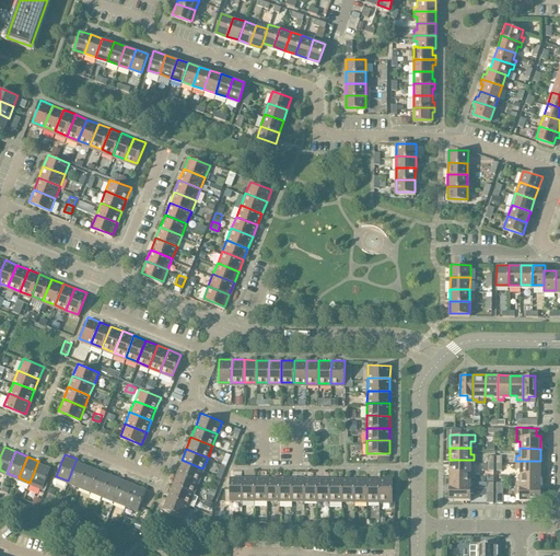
[(79,485),(88,464),(77,459),(68,481),(79,485)]
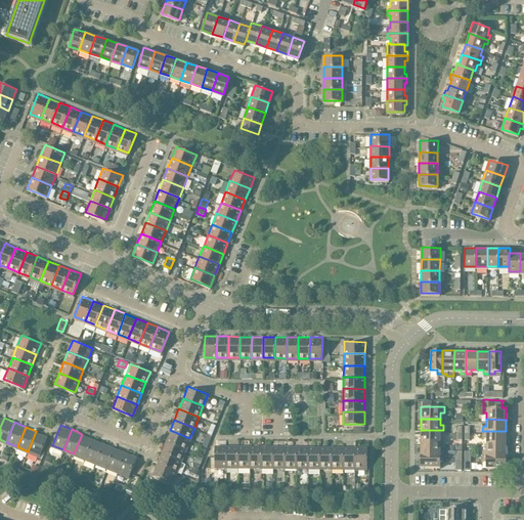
[(185,449),(189,438),(170,430),(166,441),(185,449)]
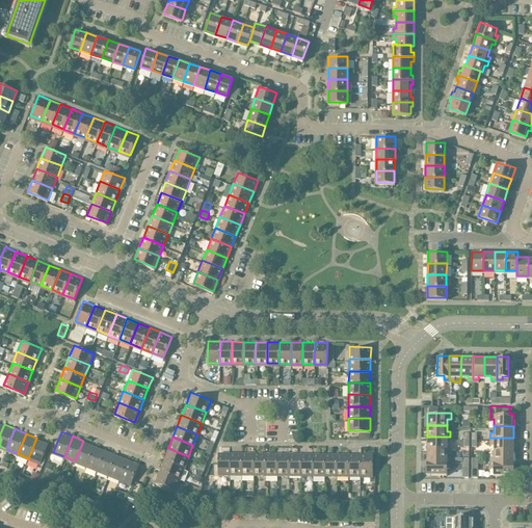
[(447,449),(447,443),(450,443),(450,437),(427,437),(427,449),(447,449)]
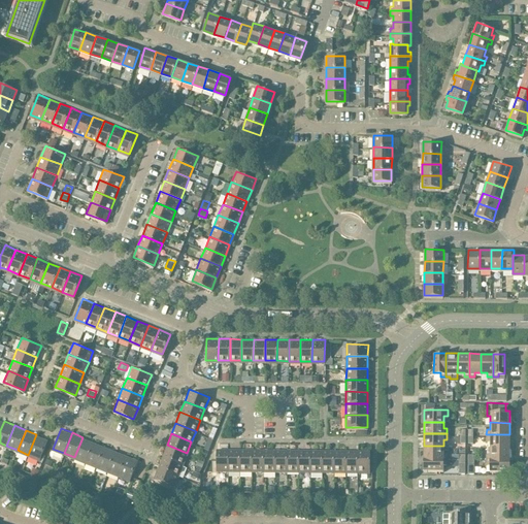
[(40,459),(47,438),(36,434),(28,455),(40,459)]
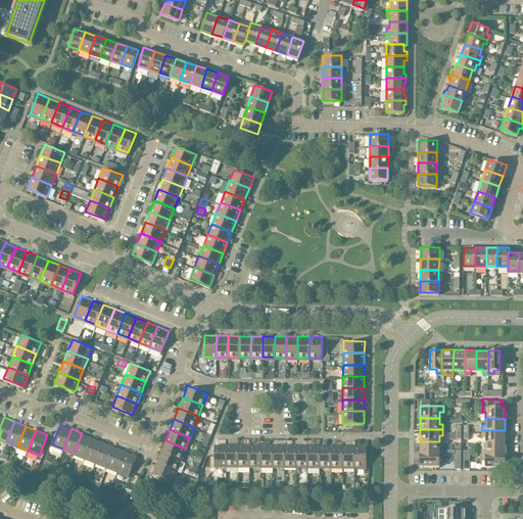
[(505,441),(505,430),(481,430),(481,435),(485,435),(485,441),(505,441)]
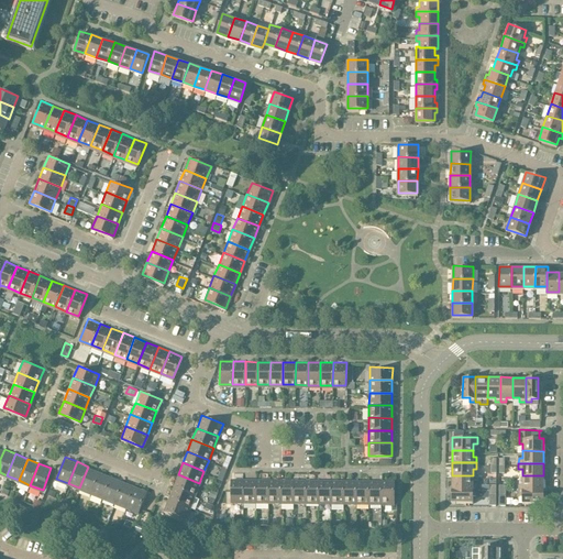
[(91,492),(100,471),(88,467),(79,488),(91,492)]
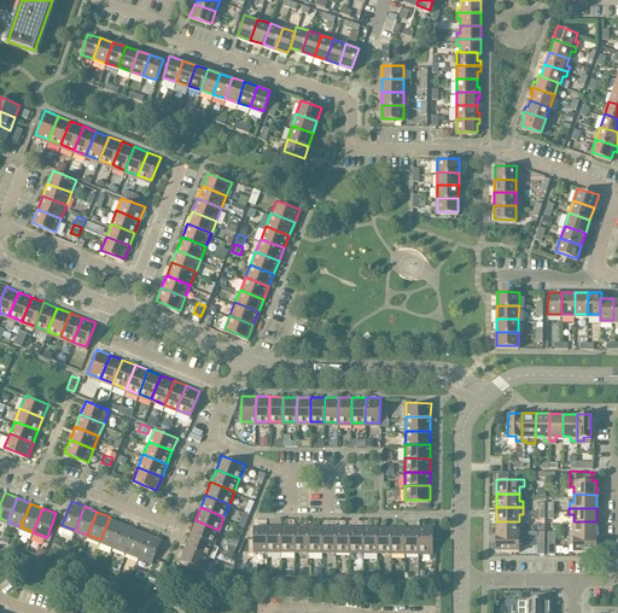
[(112,546),(122,521),(110,517),(100,539),(112,546)]
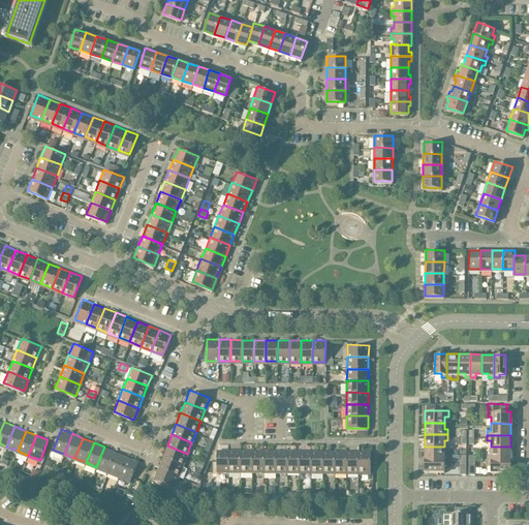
[(183,464),(187,454),(167,445),(162,456),(183,464)]
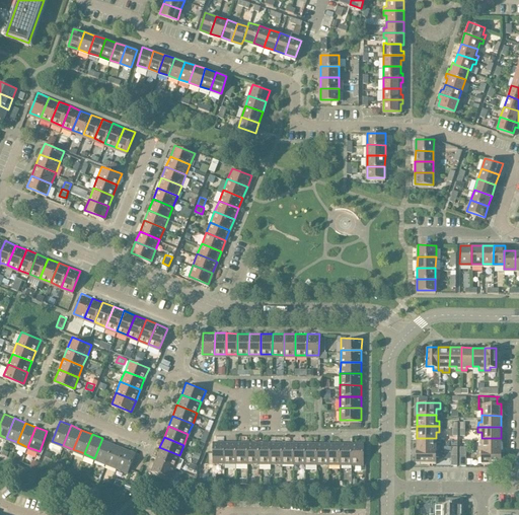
[(105,462),(114,442),(102,438),(94,458),(105,462)]
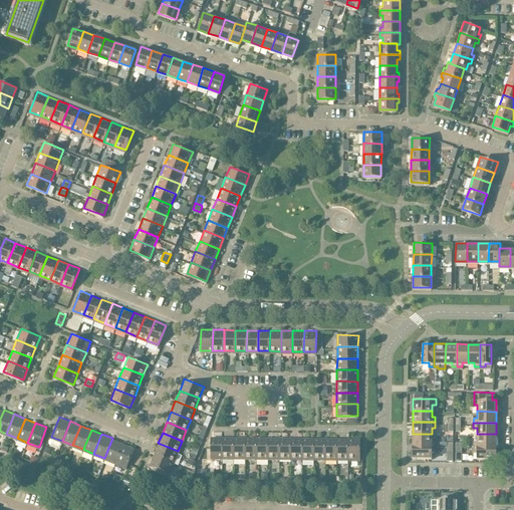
[(432,440),(432,434),(413,434),(413,445),(435,445),(435,440),(432,440)]
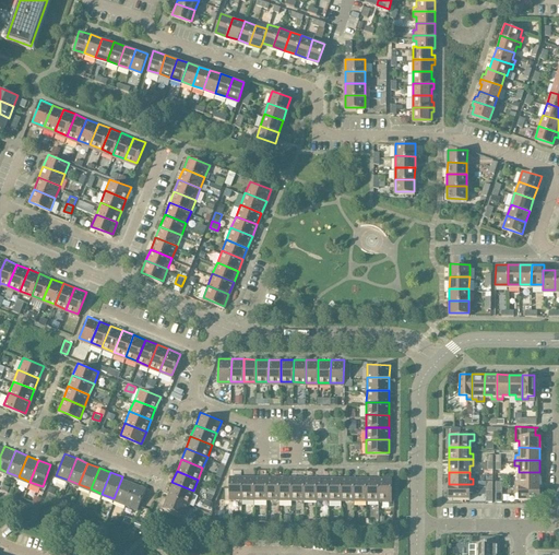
[(539,485),(539,472),(519,472),(519,479),(514,479),(514,485),(539,485)]
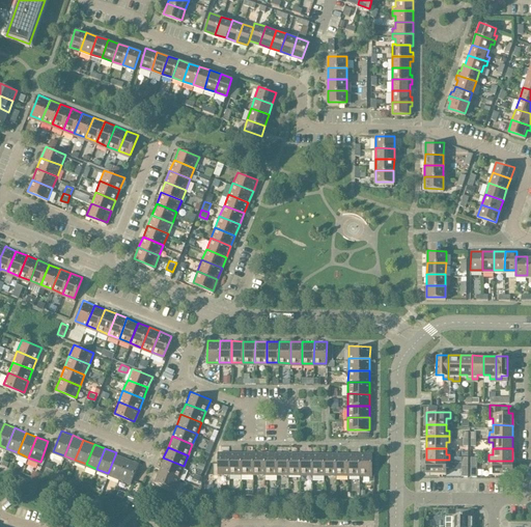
[(229,472),(229,450),(217,450),(217,472),(229,472)]
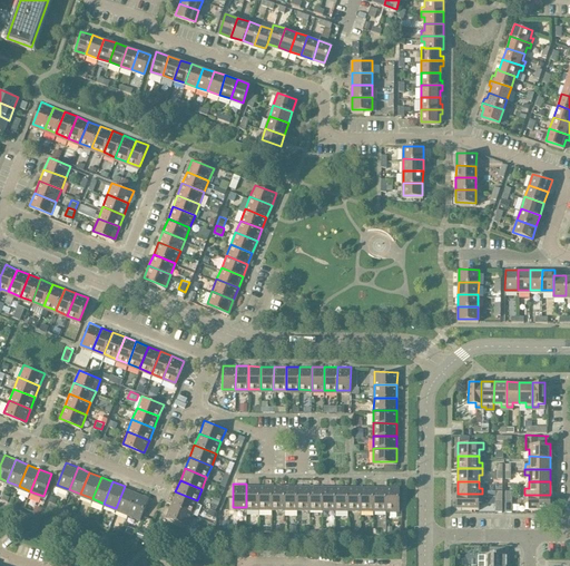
[(258,507),(259,484),(246,484),(246,507),(258,507)]
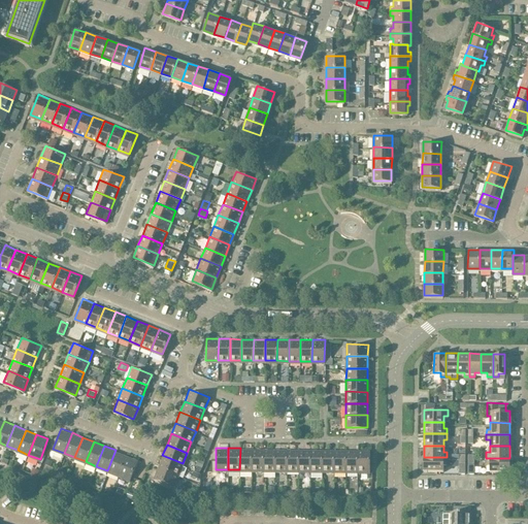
[(252,469),(252,448),(240,448),(239,469),(252,469)]
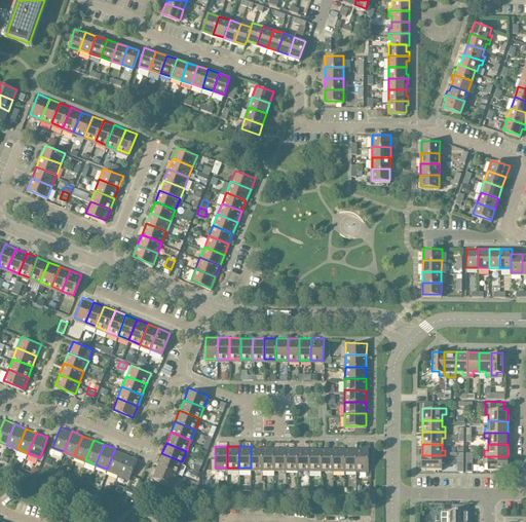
[(262,468),(262,446),(251,446),(251,468),(262,468)]
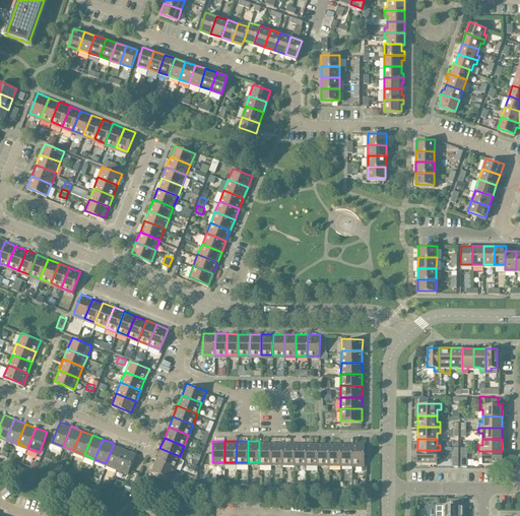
[(270,462),(271,441),(259,441),(259,462),(270,462)]
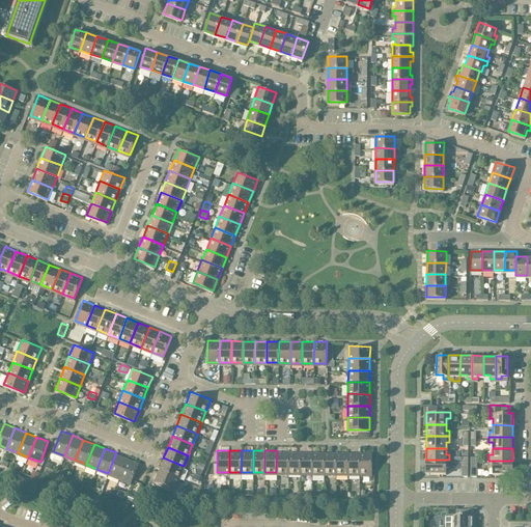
[(288,472),(288,450),(277,450),(276,472),(288,472)]
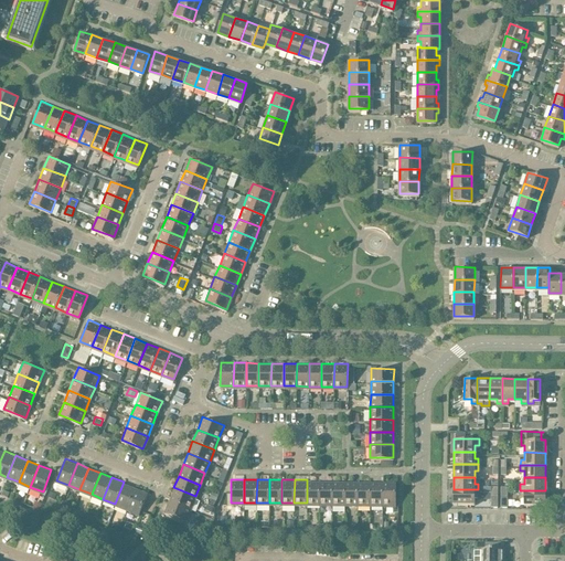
[(320,504),(320,480),(307,479),(307,503),(320,504)]
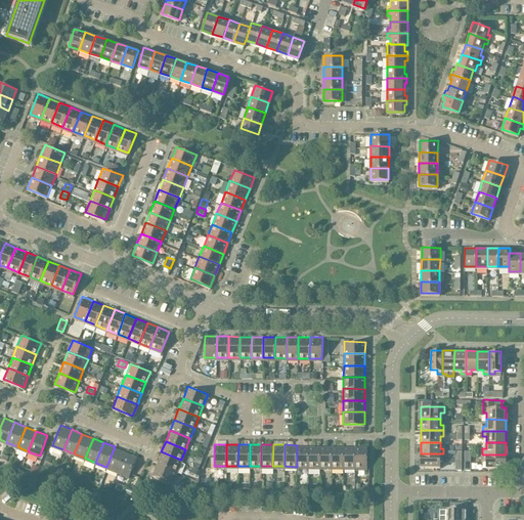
[(308,467),(308,445),(297,445),(297,467),(308,467)]
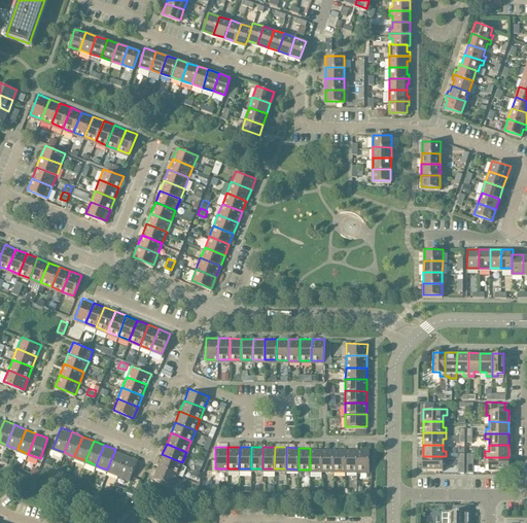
[(321,469),(321,448),(310,448),(310,469),(321,469)]
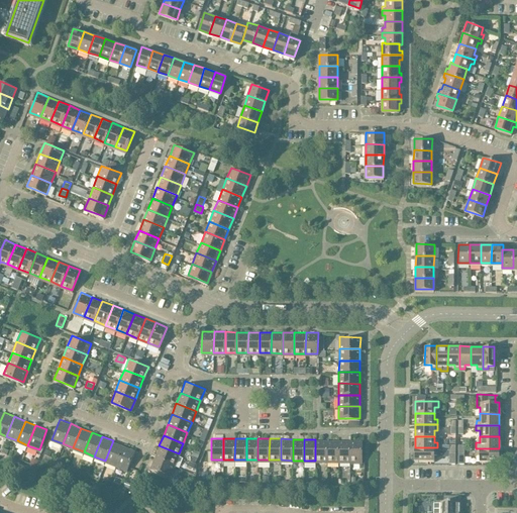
[(327,460),(327,439),(315,439),(315,460),(327,460)]
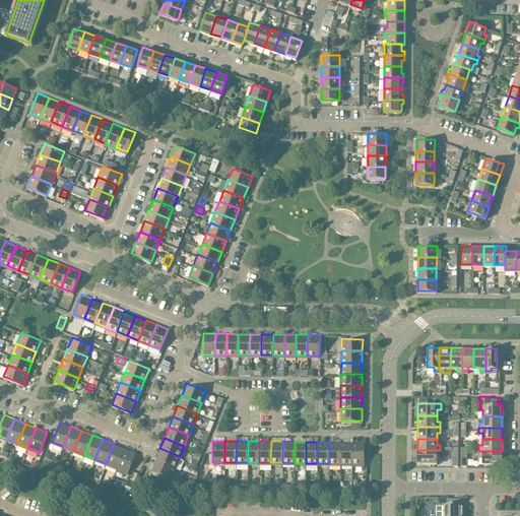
[(340,463),(340,442),(329,442),(329,463),(340,463)]
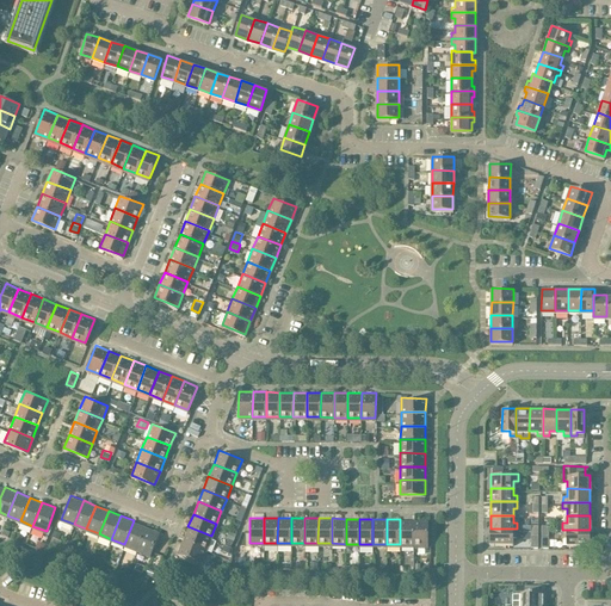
[(413,544),(414,519),(400,519),(400,544),(413,544)]
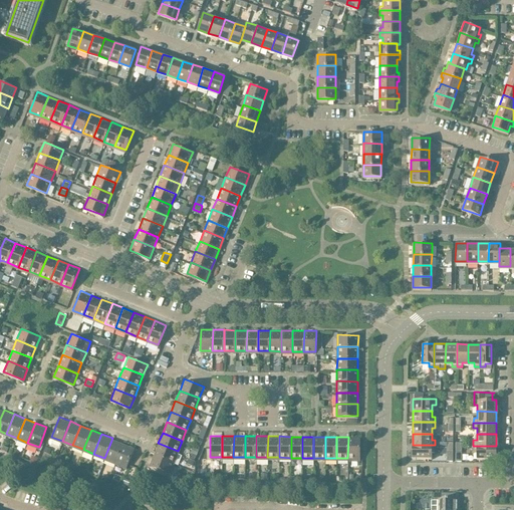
[(359,458),(359,437),(348,437),(347,458),(359,458)]
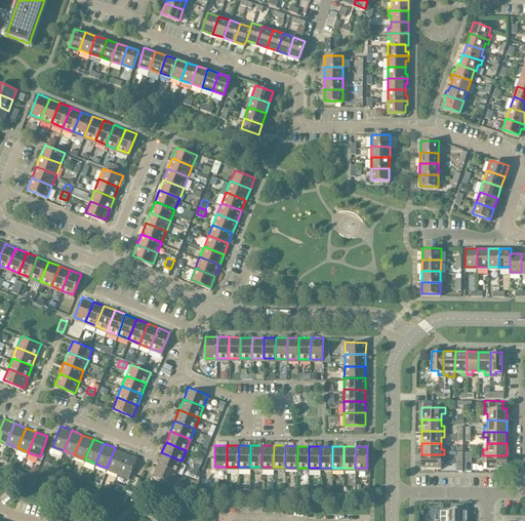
[(118,472),(125,452),(115,447),(107,468),(118,472)]
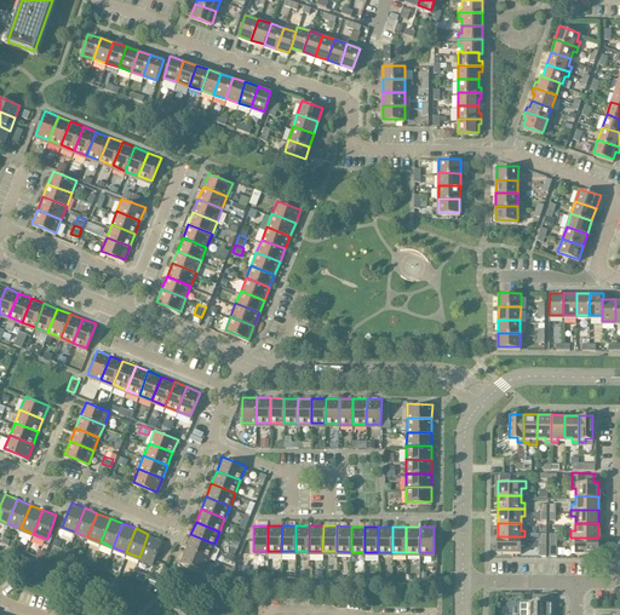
[(151,563),(161,539),(148,534),(139,557),(151,563)]
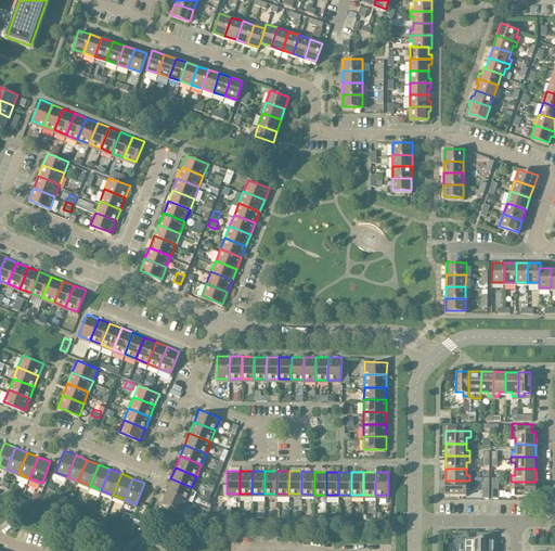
[(188,499),(192,487),(170,478),(166,490),(188,499)]
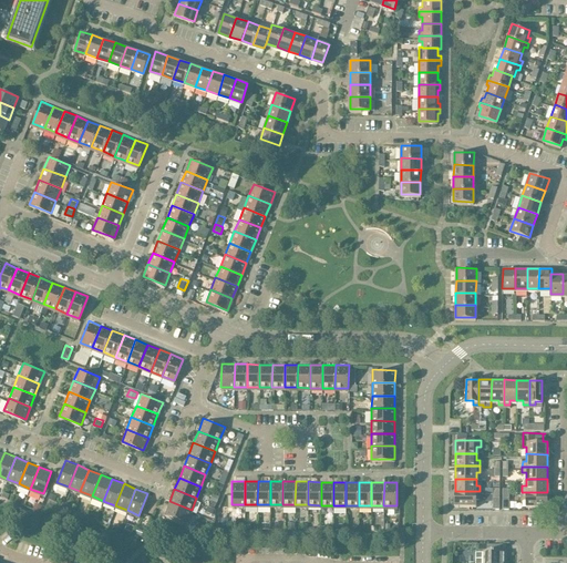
[(475,504),(475,497),(480,498),(480,491),(455,491),(455,504),(475,504)]
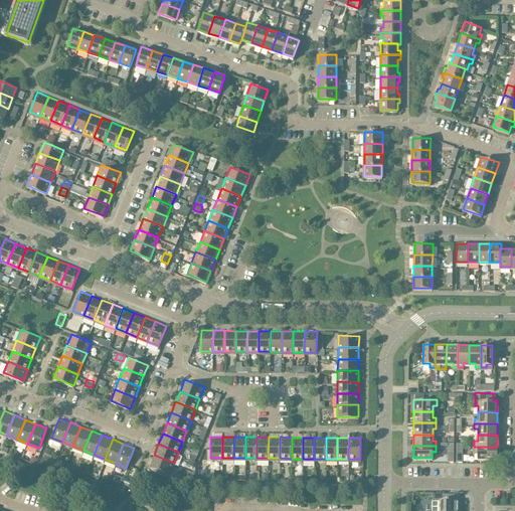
[(497,458),(497,447),(474,447),(474,452),(478,452),(478,458),(488,458),(488,461),(495,461),(495,458),(497,458)]
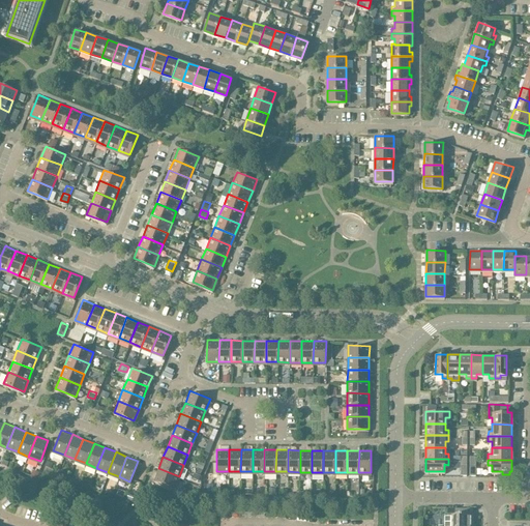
[(174,488),(179,476),(158,468),(154,479),(174,488)]
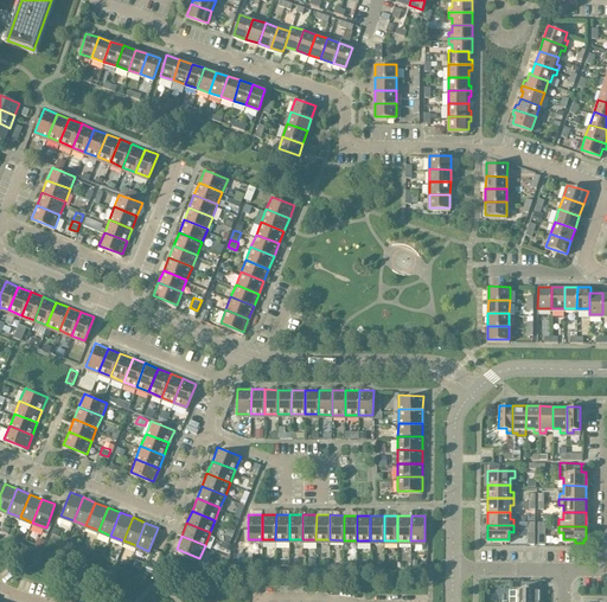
[(541,601),(541,587),(526,587),(526,580),(511,578),(511,587),(510,588),(510,601),(541,601)]
